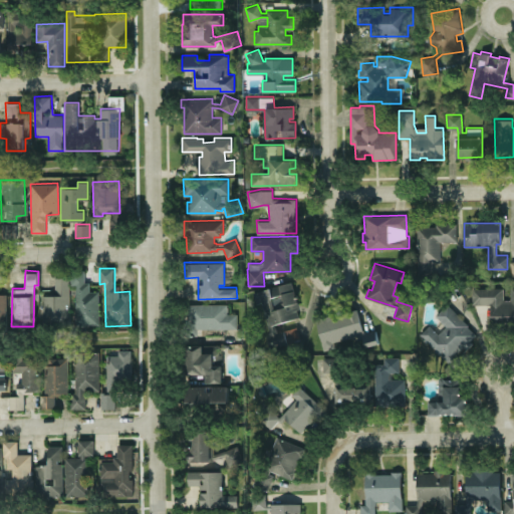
[(98,290),(89,290),(89,281),(84,281),(83,273),(70,274),(71,285),(75,285),(76,324),(99,324),(98,290)]
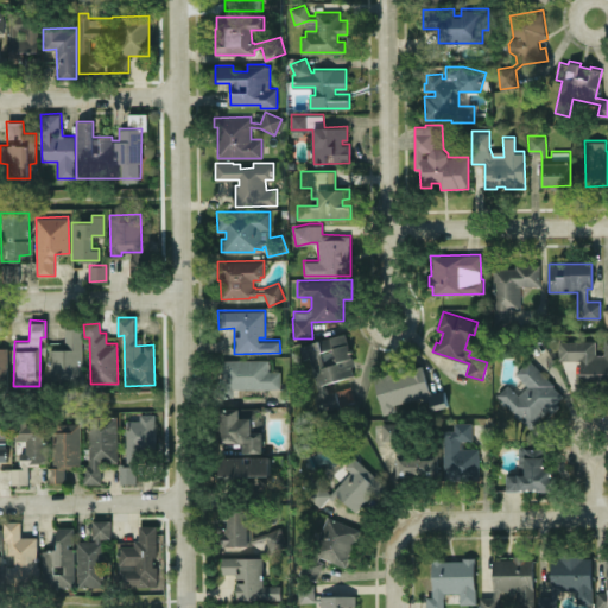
[(46,349),(48,385),(82,384),(81,328),(63,328),(64,348),(46,349)]
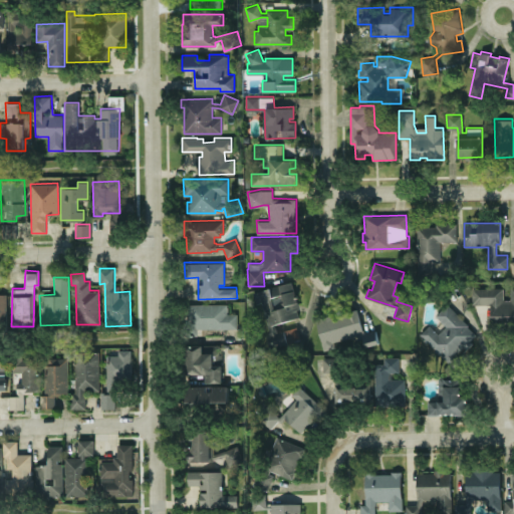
[(291,280),(251,291),(255,304),(261,302),(269,332),(266,333),(269,347),(299,339),(296,326),(275,332),(273,323),(298,316),(296,309),(299,308),(297,301),(296,301),(295,298),(297,297),(295,289),(293,290),(291,280)]
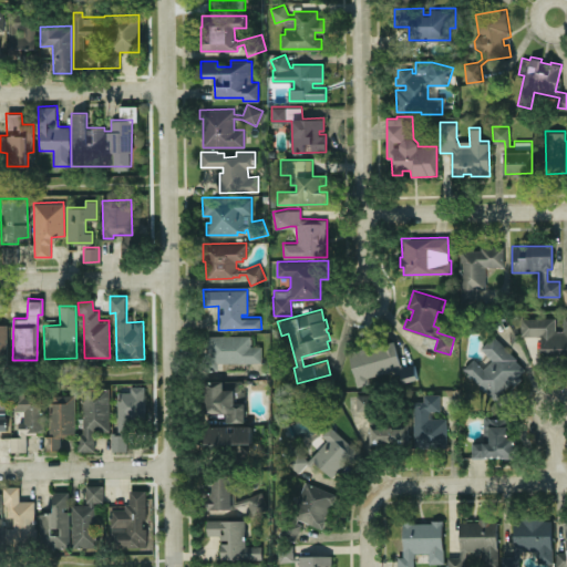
[(566,356),(566,316),(563,316),(563,330),(555,330),(555,317),(521,317),(521,336),(540,336),(540,356),(566,356)]
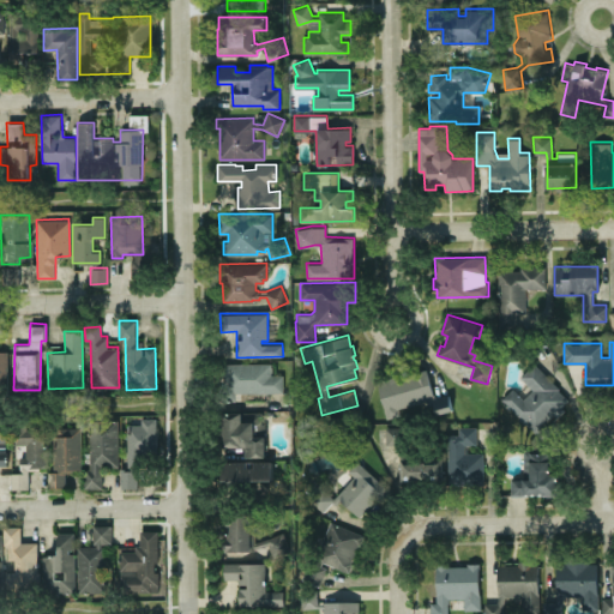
[(513,387),(501,398),(536,434),(571,402),(534,362),(519,375),(533,389),(523,398),(513,387)]
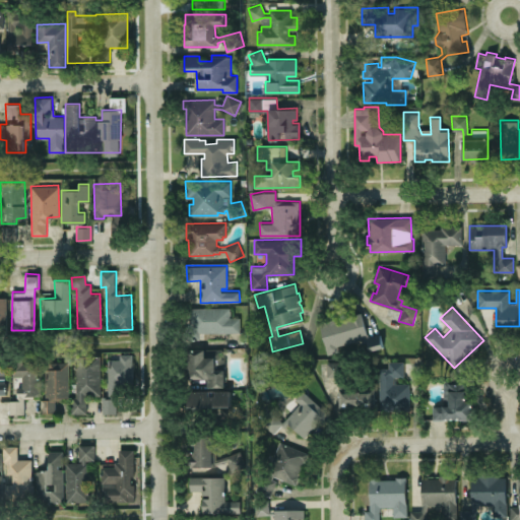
[(230,308),(191,308),(191,321),(187,321),(187,338),(200,338),(200,331),(240,331),(240,317),(230,317),(230,308)]
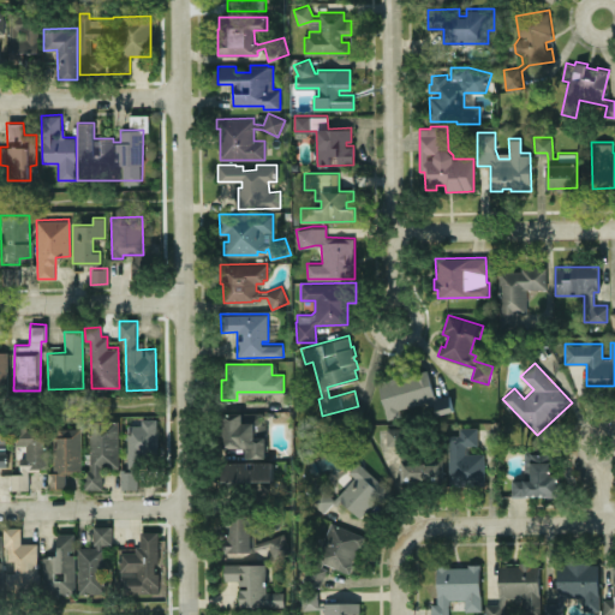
[(377,381),(387,418),(401,415),(399,407),(429,399),(430,405),(434,404),(436,415),(453,411),(449,394),(436,398),(435,394),(434,394),(427,368),(377,381)]
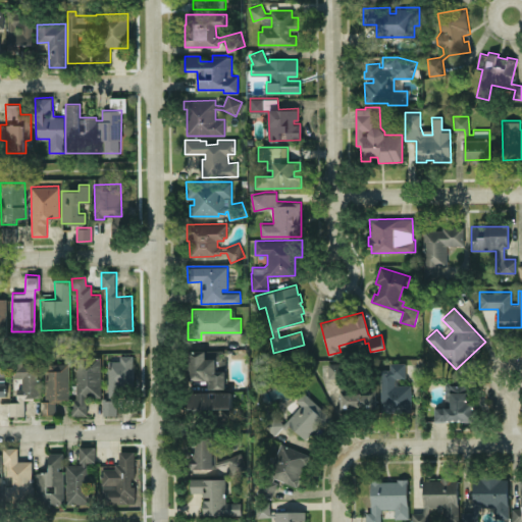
[(189,350),(188,379),(209,380),(209,387),(224,388),(225,351),(189,350)]
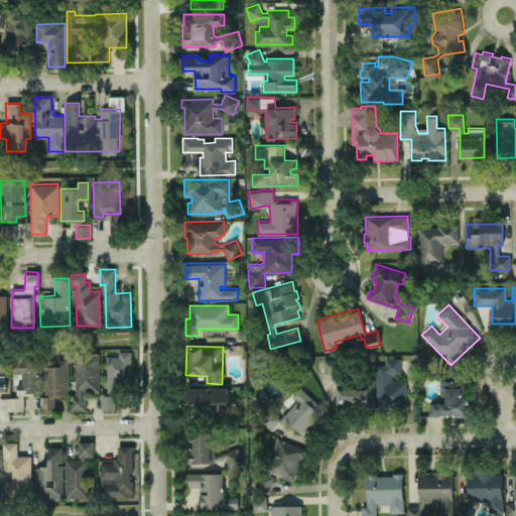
[(107,356),(107,393),(102,393),(102,410),(120,410),(120,383),(132,383),(132,350),(118,351),(118,356),(107,356)]
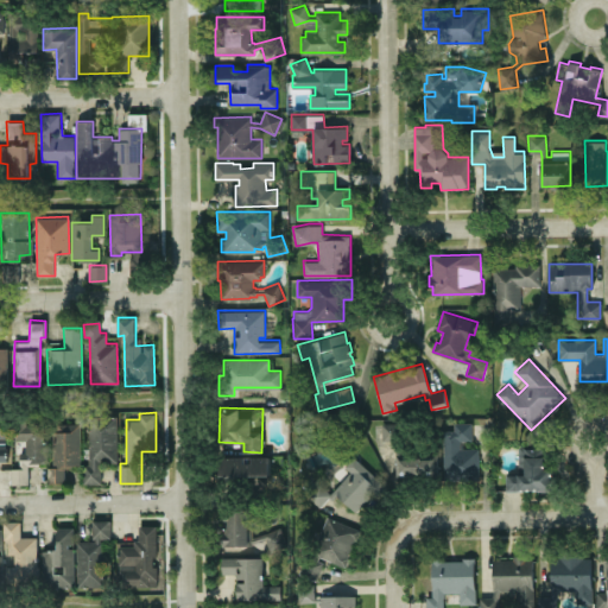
[(101,483),(101,462),(118,462),(116,416),(87,416),(87,483),(101,483)]
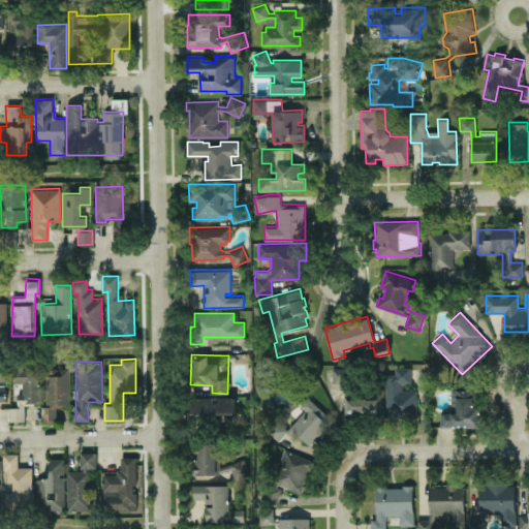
[(39,367),(12,368),(13,383),(22,382),(22,393),(17,393),(18,407),(9,407),(9,422),(25,421),(24,403),(40,402),(39,367)]
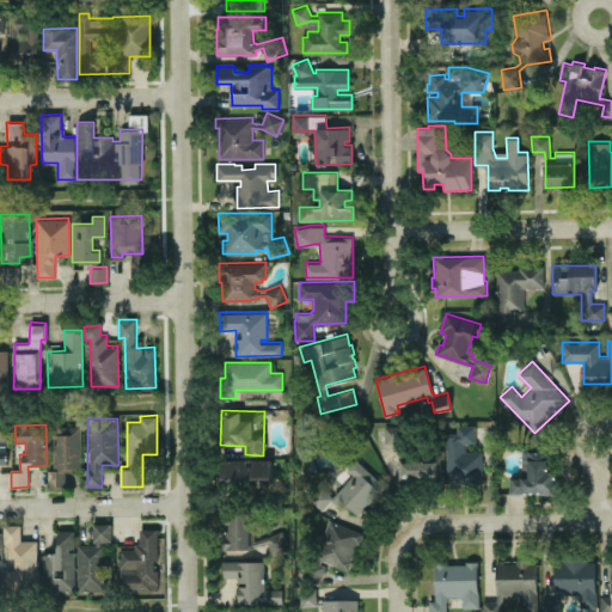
[(384,442),(407,442),(405,424),(384,426),(384,442)]
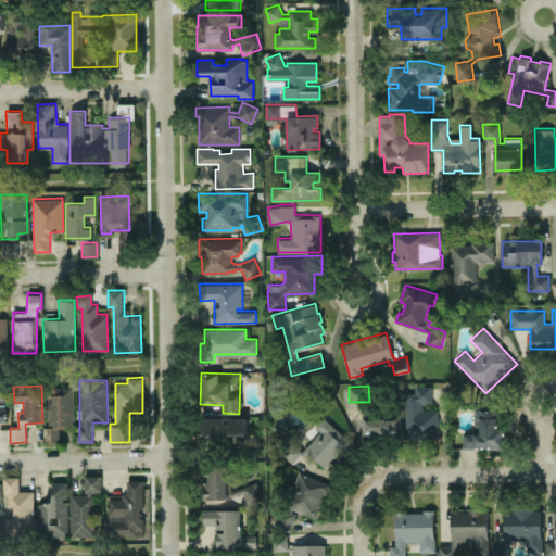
[(405,393),(406,439),(438,438),(437,409),(421,409),(421,402),(431,402),(431,386),(415,387),(415,393),(405,393)]
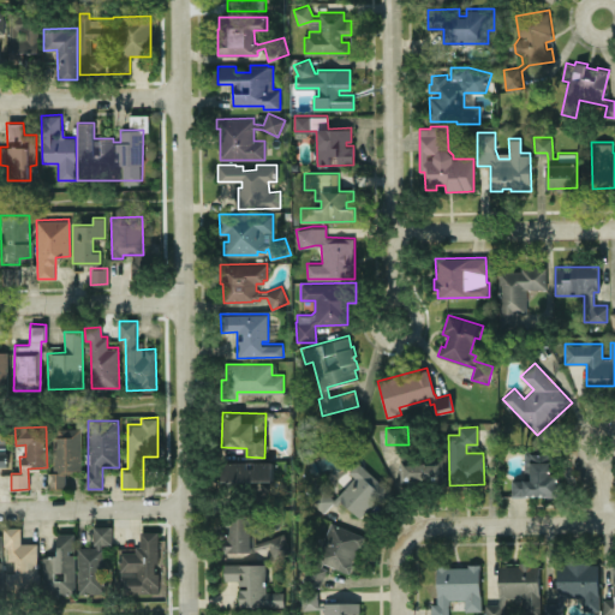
[(82,470),(81,428),(53,428),(53,472),(48,472),(48,488),(69,487),(69,470),(82,470)]
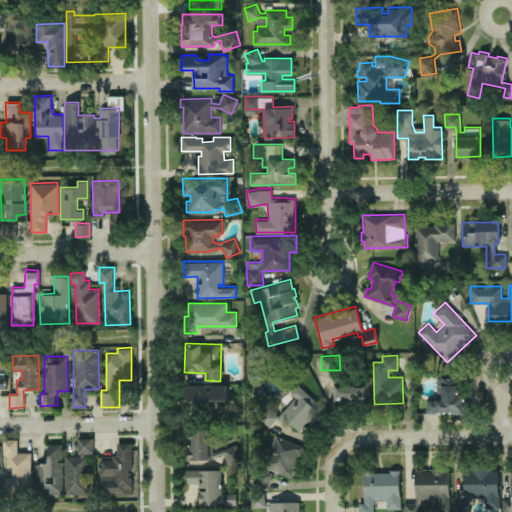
[(426,412),(466,413),(466,392),(459,392),(459,377),(437,377),(436,397),(426,397),(426,412)]
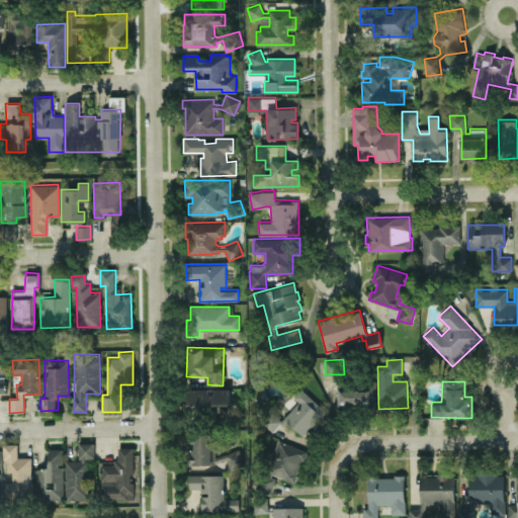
[(372,385),(337,386),(337,406),(372,405),(372,385)]
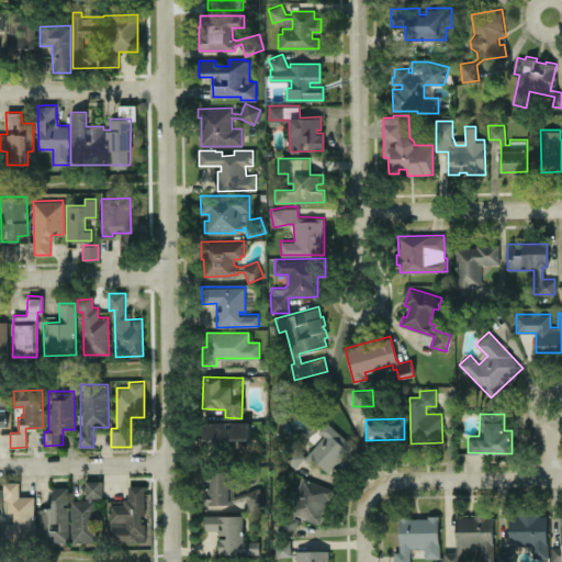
[(248,422),(203,422),(204,439),(248,439),(248,422)]
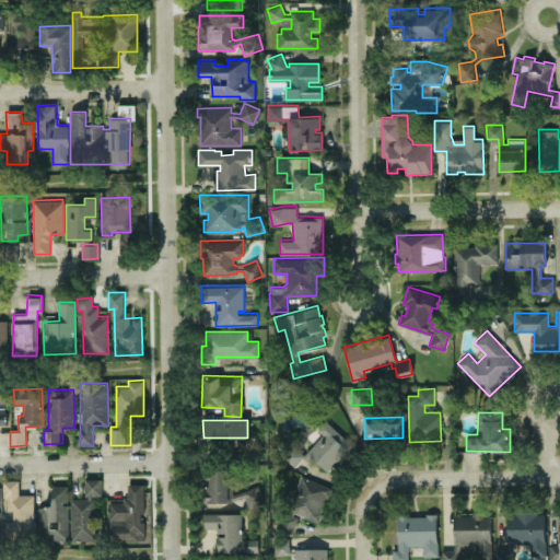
[(317,429),(323,434),(306,452),(330,475),(356,447),(326,420),(317,429)]
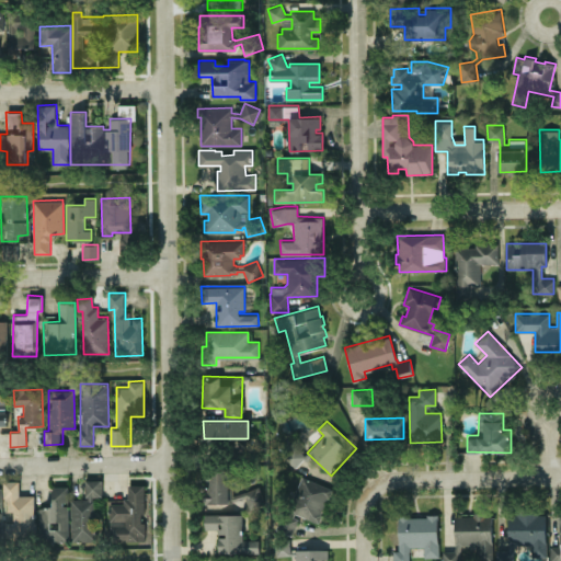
[(295,467),(305,456),(295,446),(284,457),(295,467)]
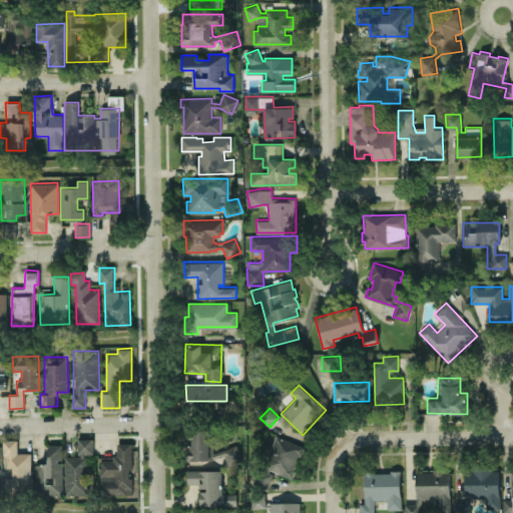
[(187,460),(220,460),(225,459),(226,463),(230,463),(241,459),(237,445),(215,452),(216,427),(187,427),(187,438),(187,441),(187,460)]
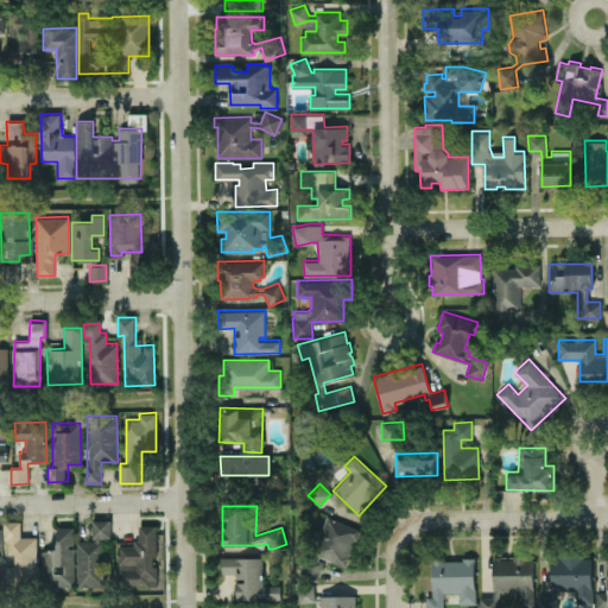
[(344,567),(360,530),(328,515),(311,552),(344,567)]
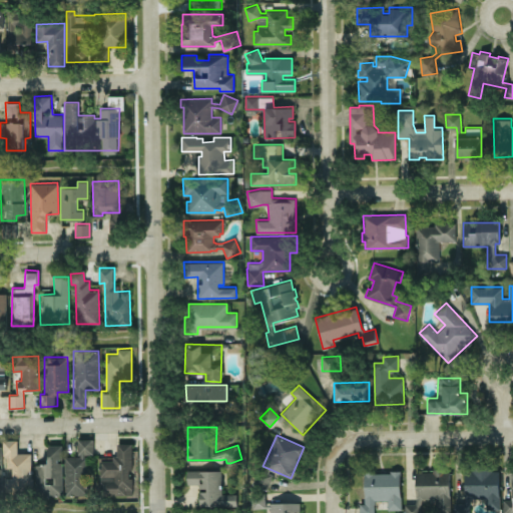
[(65,494),(88,494),(87,454),(93,453),(92,438),(77,438),(78,456),(64,456),(65,494)]
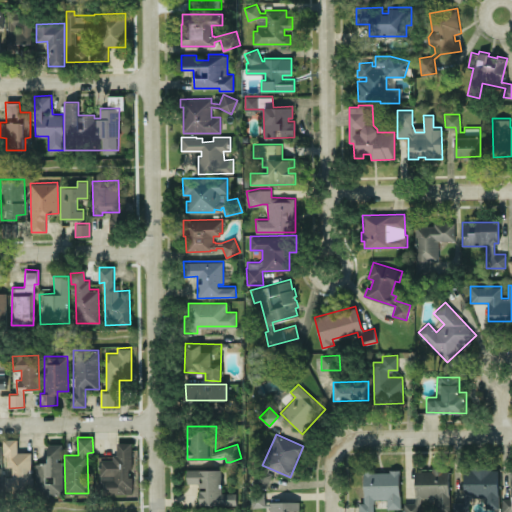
[(17,438),(4,439),(4,466),(12,466),(13,475),(4,476),(4,492),(31,491),(30,451),(17,451),(17,438)]
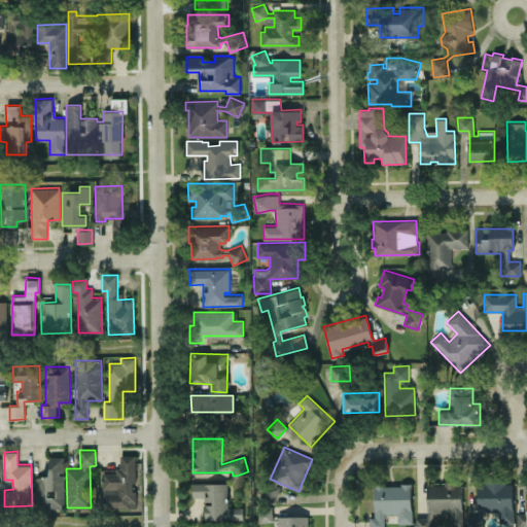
[(103,470),(103,507),(137,506),(137,455),(119,455),(119,470),(103,470)]
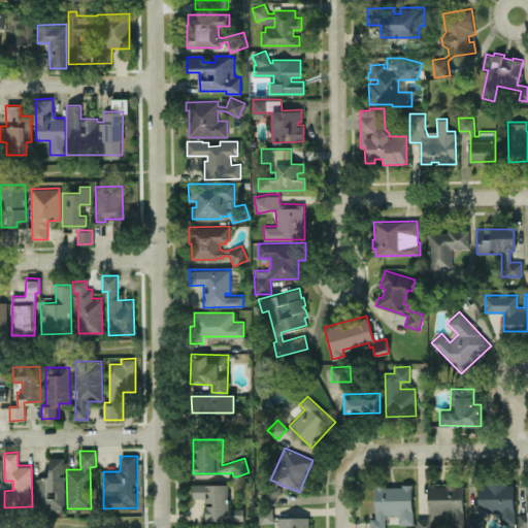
[(36,477),(37,509),(65,508),(64,457),(48,457),(50,476),(36,477)]
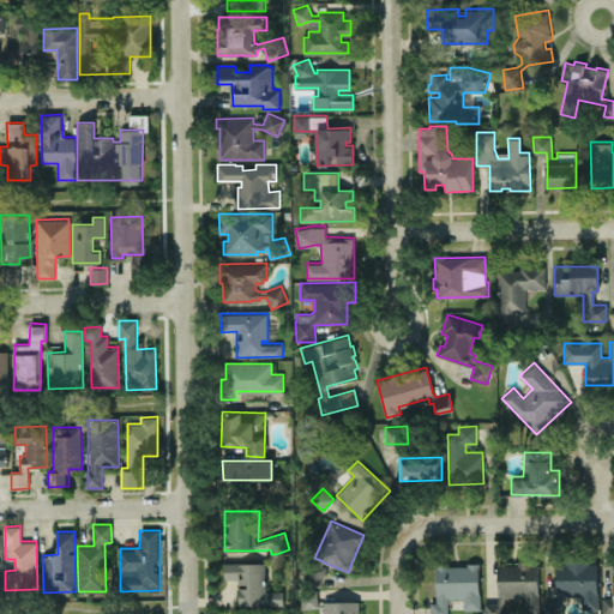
[(613,613),(613,559),(609,559),(611,596),(602,597),(602,613),(613,613)]
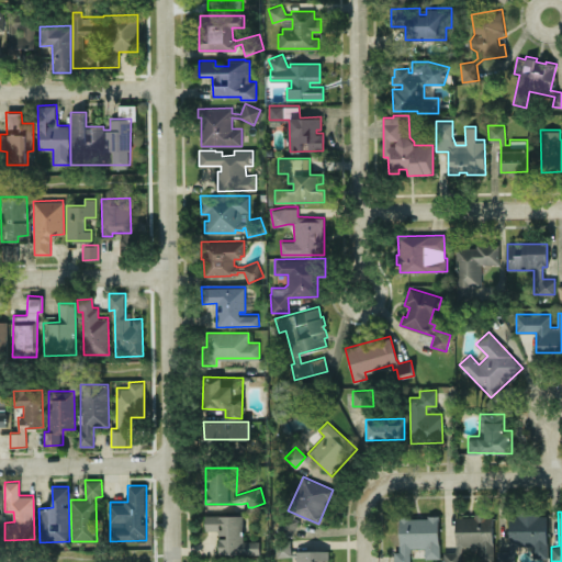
[(442,561),(469,561),(469,547),(479,547),(478,561),(492,561),(492,514),(454,514),(454,551),(444,552),(442,561)]
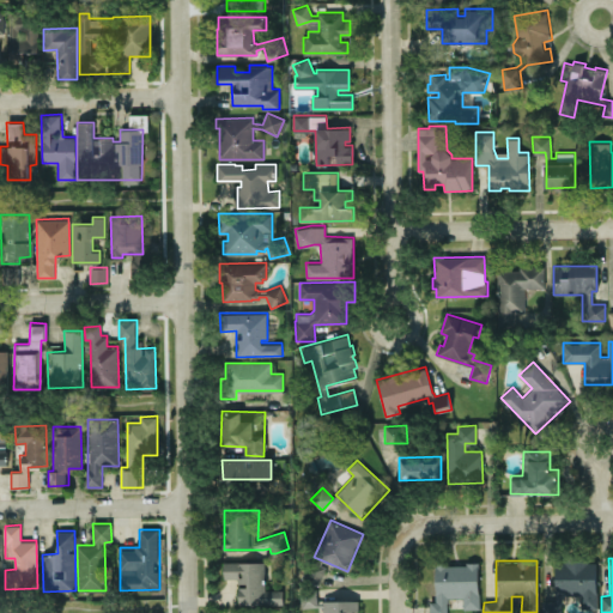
[(596,608),(596,560),(556,560),(556,606),(546,606),(546,612),(558,612),(559,594),(580,595),(580,607),(596,608)]
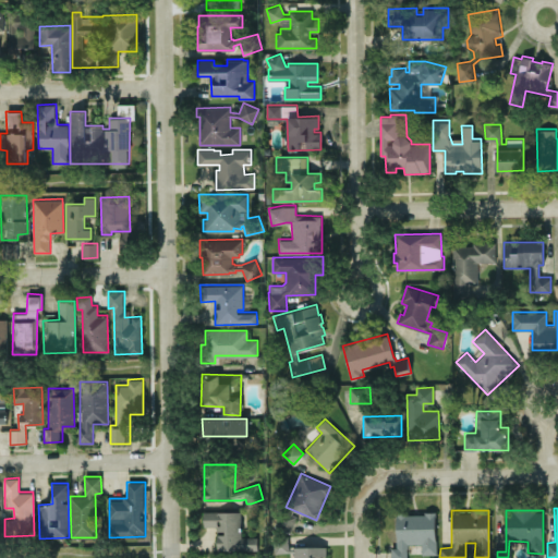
[(241,511),(204,511),(204,525),(217,525),(217,550),(259,549),(259,536),(241,537),(241,511)]
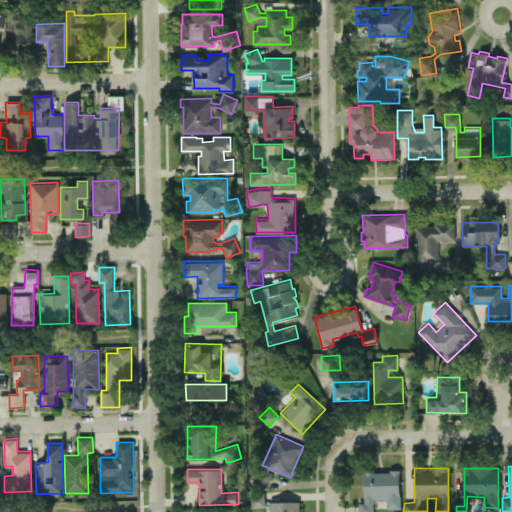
[(400,508),(399,470),(363,471),(364,502),(359,502),(358,511),(373,511),(373,498),(387,498),(387,508),(400,508)]
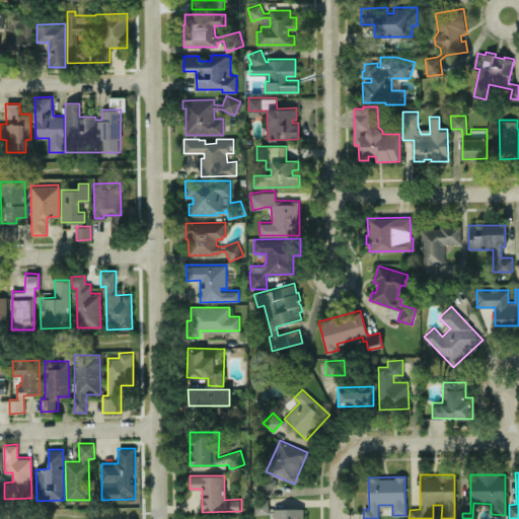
[(270,502),(254,501),(254,513),(270,513),(270,502)]
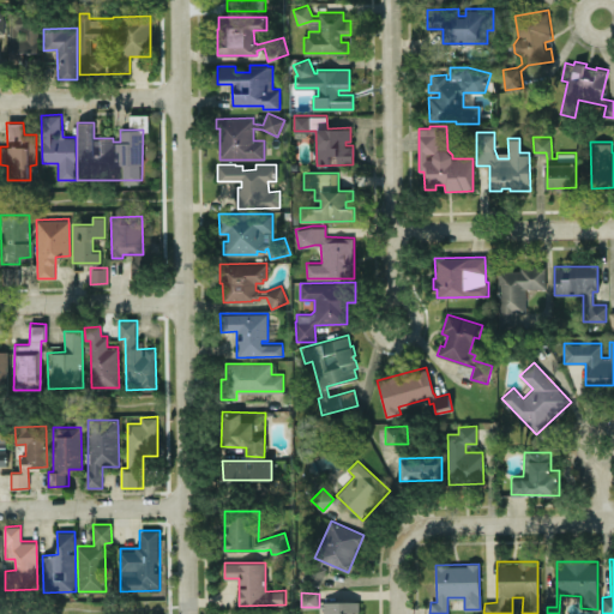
[(324,601),(323,613),(351,613),(353,612),(359,612),(359,601),(324,601)]
